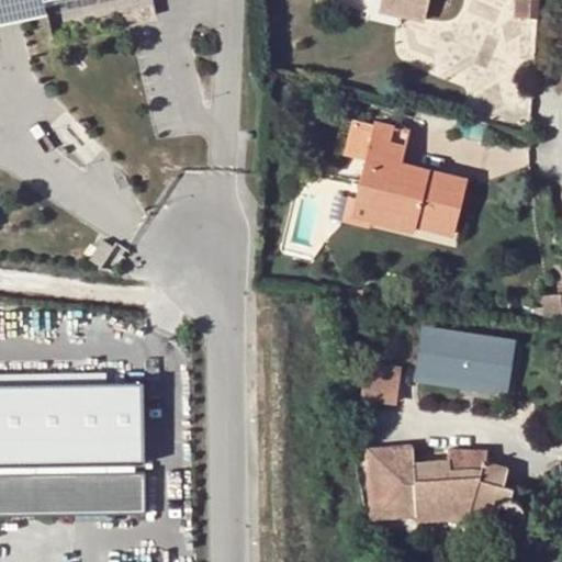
[(0,0),(0,12),(19,9),(15,0),(0,0)]
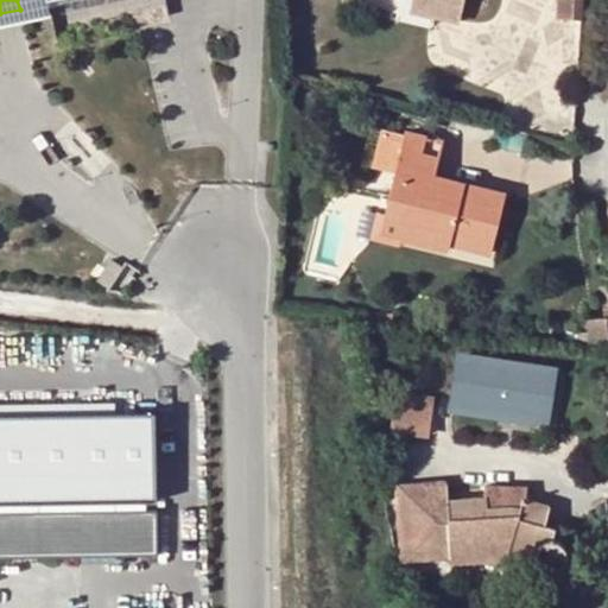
[(416,0),(416,4),(431,7),(454,13),(450,31),(476,36),(483,0),(416,0)]
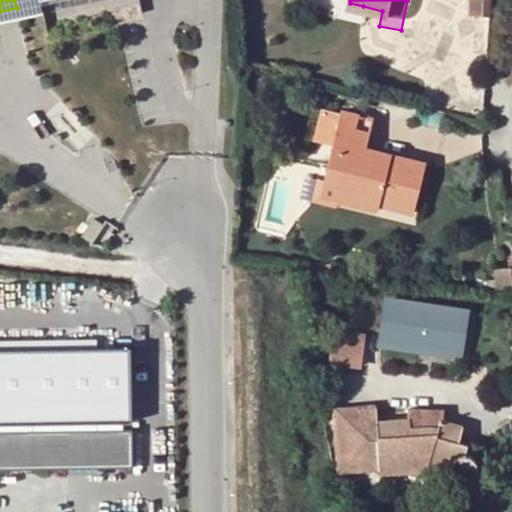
[(489,0),(467,0),(466,20),(488,22),(488,13),(489,0)]
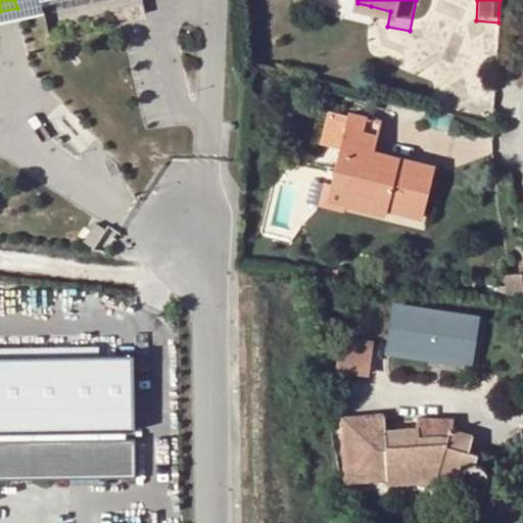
[(390,11),(371,6),(367,21),(387,27),(390,11)]
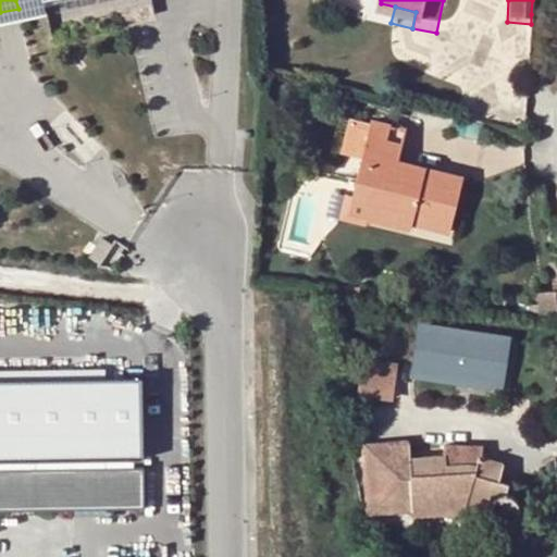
[(370,124),(350,119),(342,151),(361,156),(370,124)]
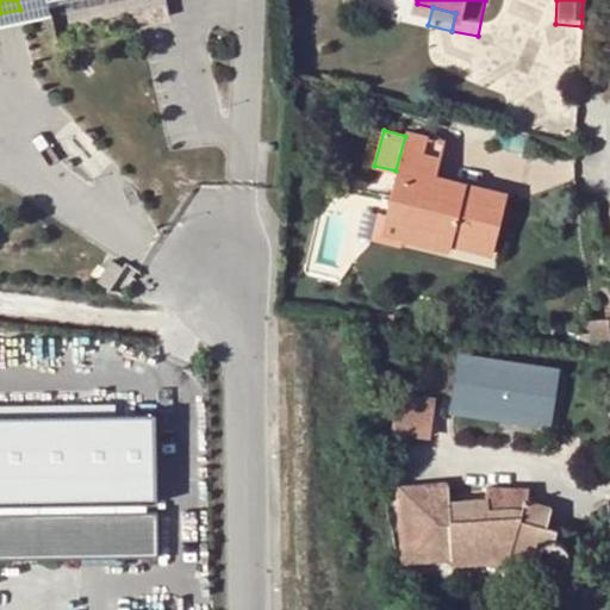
[(405,136),(396,170),(385,213),(381,231),(403,236),(450,248),(452,244),(492,254),(508,193),(437,175),(446,141),(405,131),(405,136)]
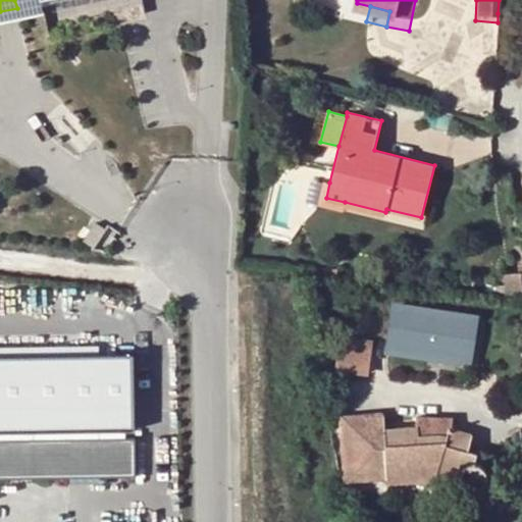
[(326,198),(329,183),(323,181),(317,204),(343,211),(345,202),(326,198)]
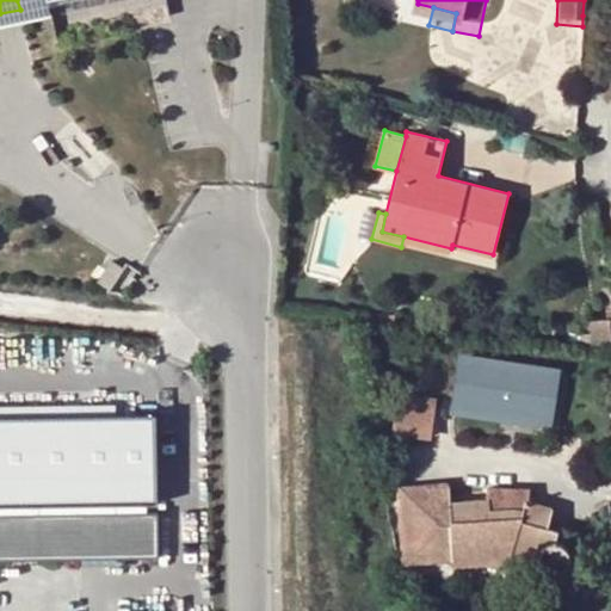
[(122,269),(111,260),(98,281),(109,288),(122,269)]
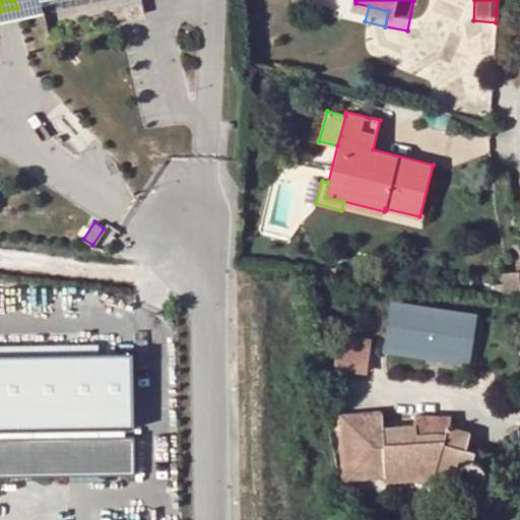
[(519,271),(502,273),(503,296),(519,294),(519,271)]
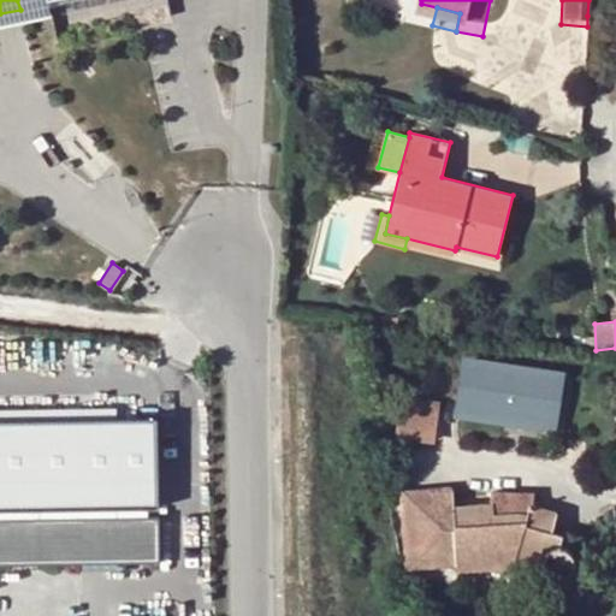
[(570,369),(480,357),(474,404),(564,415),(570,369)]
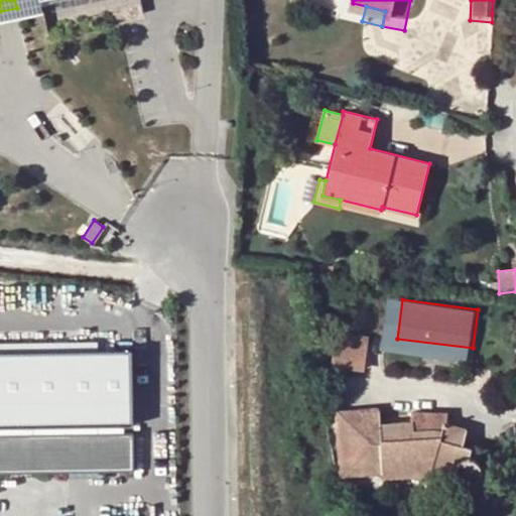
[(380,337),(337,331),(332,365),(376,370),(380,337)]
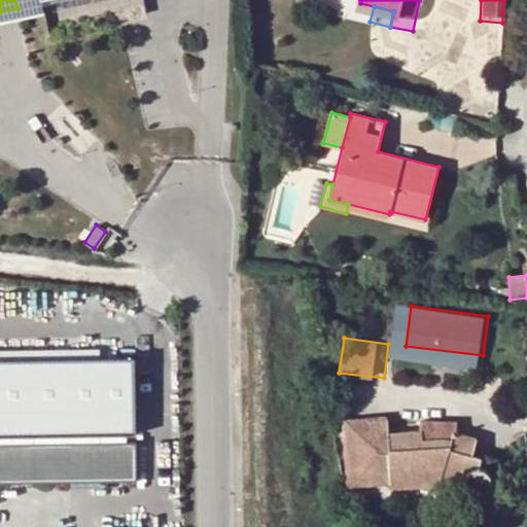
[(134,358),(0,359),(0,435),(135,433),(134,358)]
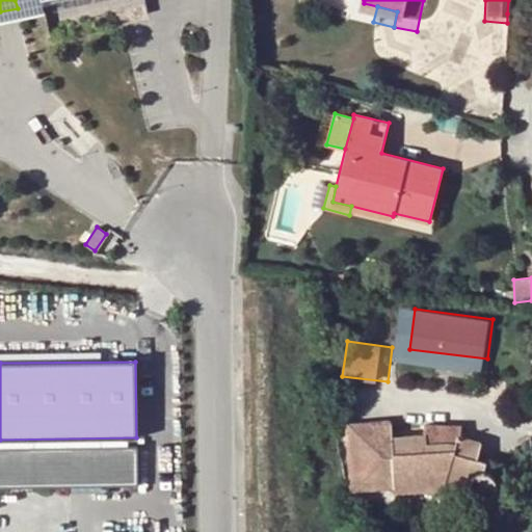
[(422,426),(422,435),(423,450),(457,449),(458,437),(458,424),(422,426)]
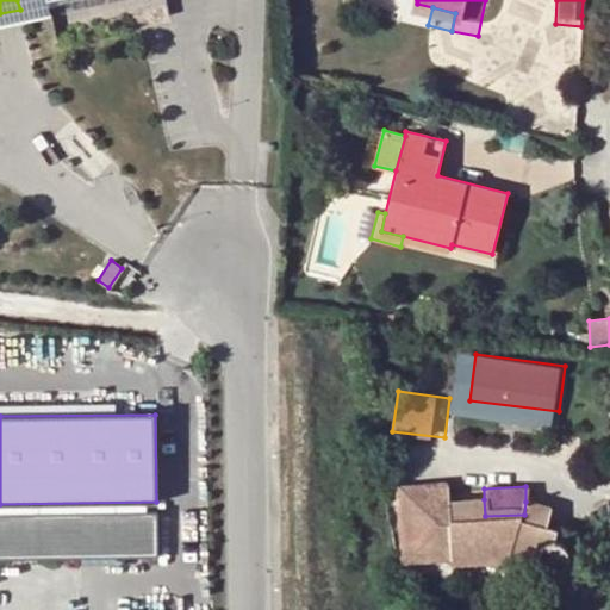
[(447,487),(399,493),(406,564),(452,559),(455,567),(505,565),(511,552),(539,558),(539,562),(540,567),(545,571),(553,572),(558,572),(565,568),(568,560),(567,549),(564,545),(558,542),(552,541),(554,533),(546,529),(552,509),(526,502),(524,515),(485,516),(484,499),(447,502),(447,487)]
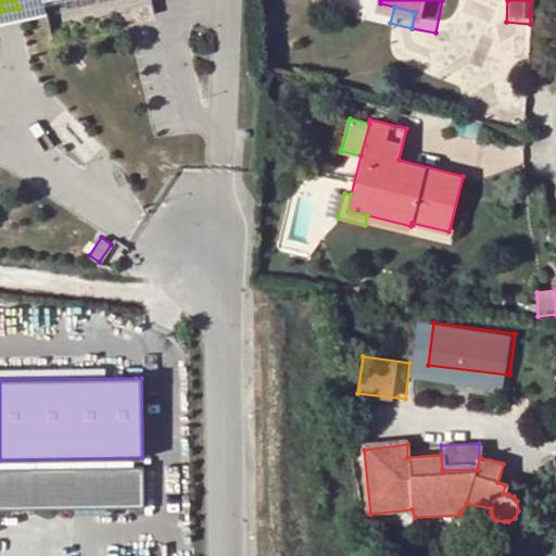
[(142,466),(0,468),(0,507),(144,506),(142,466)]
